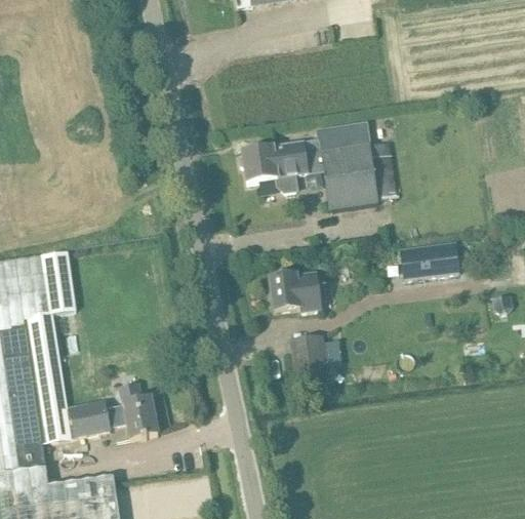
[(371,144),(367,120),(315,128),(317,138),(241,150),(242,154),(239,157),(240,164),(244,166),(246,183),(275,178),(276,186),(284,192),(297,190),(295,174),(322,171),(328,208),(377,201),(377,200),(396,197),(388,141),(371,144)]
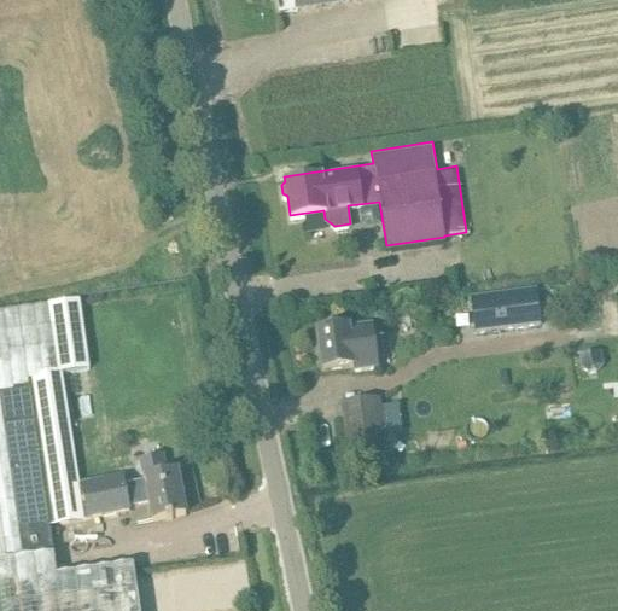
[(505,289),(471,294),(474,327),(500,325),(532,320),(540,320),(535,285),(505,289)]
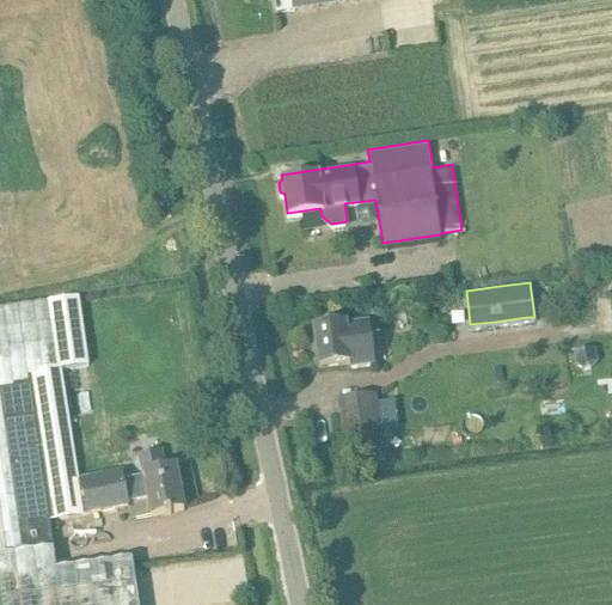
[(139,451),(144,469),(144,470),(123,474),(122,465),(79,474),(61,365),(89,360),(78,292),(0,303),(0,604),(139,604),(132,554),(55,563),(48,515),(86,509),(86,511),(129,501),(128,496),(147,492),(151,509),(183,503),(175,462),(164,464),(160,446),(139,451)]
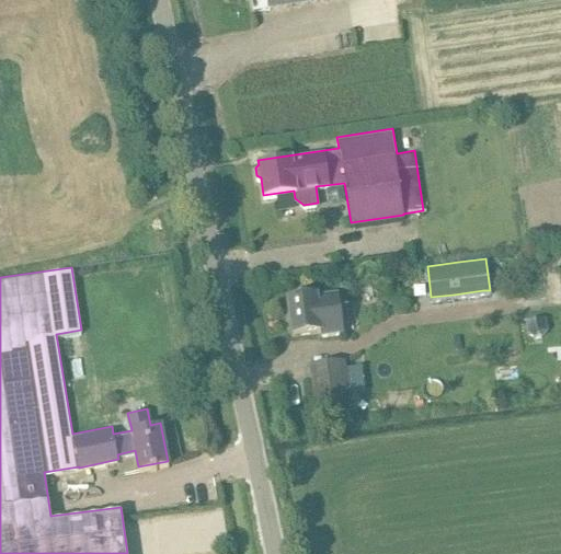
[(342,330),(336,290),(317,293),(317,291),(287,296),(292,332),(321,327),(321,329),(321,332),(323,332),(341,330),(342,330)]
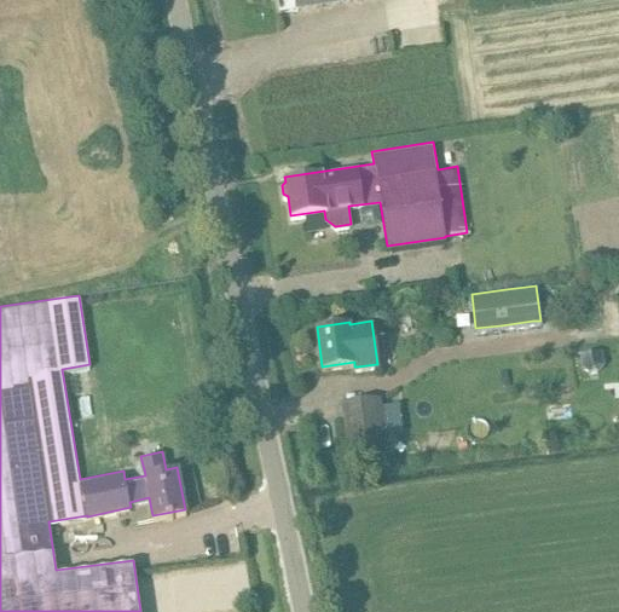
[(382,459),(380,448),(386,446),(387,446),(380,394),(341,399),(347,451),(362,450),(363,461),(382,459)]
